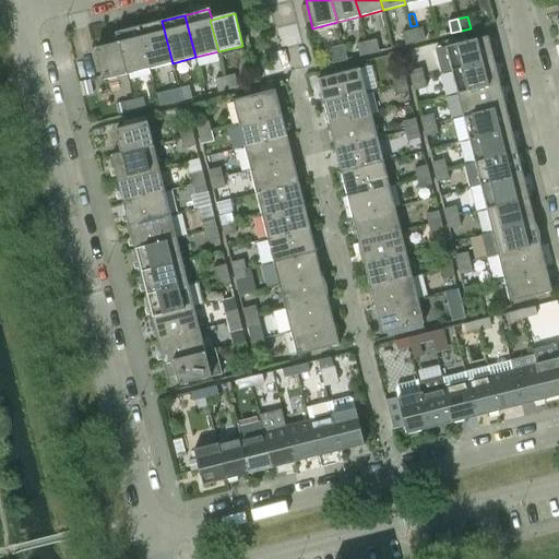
[(162,21),(139,26),(150,69),(173,63),(162,21)]
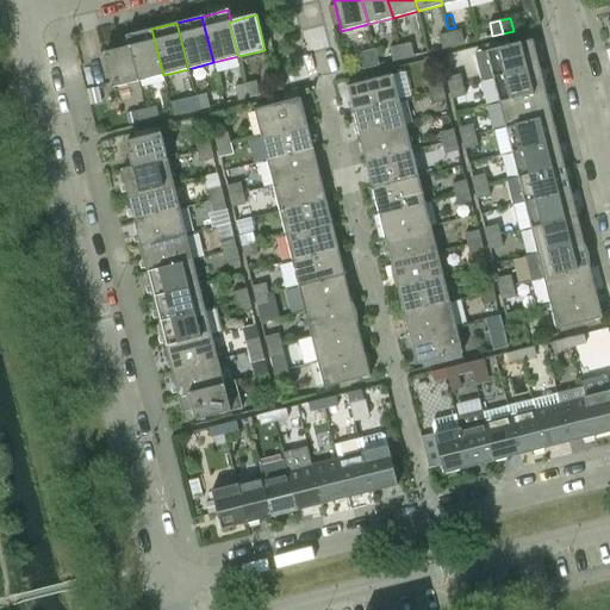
[(125,36),(129,47),(130,47),(138,81),(163,75),(151,29),(125,36)]
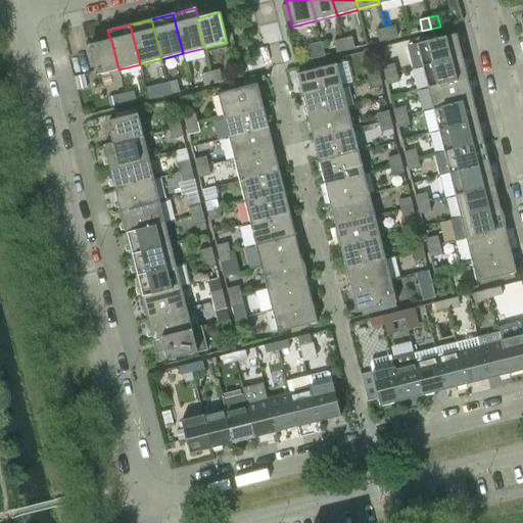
[(394,26),(385,29),(388,39),(397,37),(394,26)]
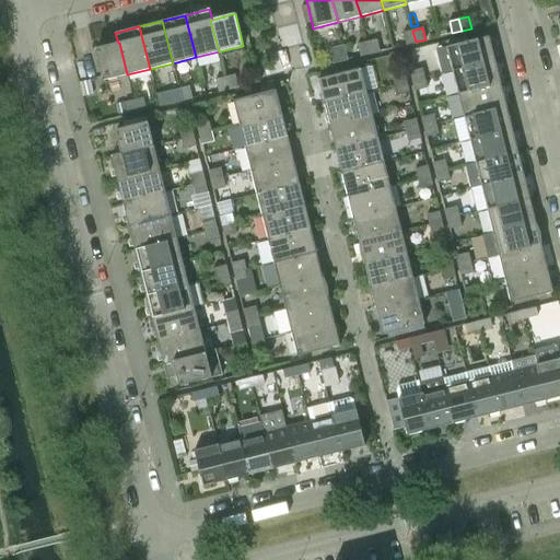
[(412,31),(404,33),(406,45),(416,42),(412,31)]
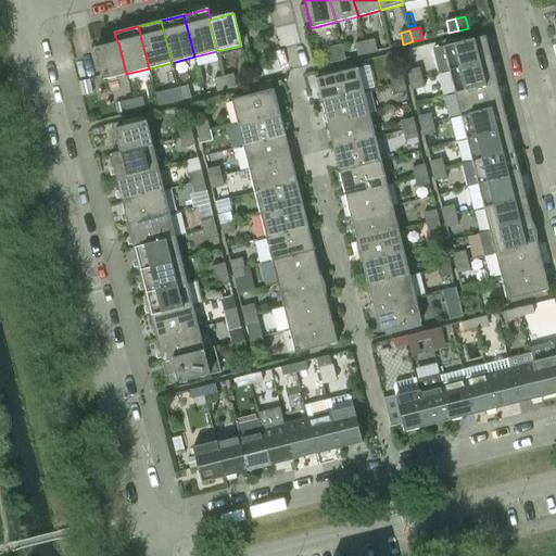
[(491,60),(485,36),(432,49),(439,74),(450,71),(491,60)]
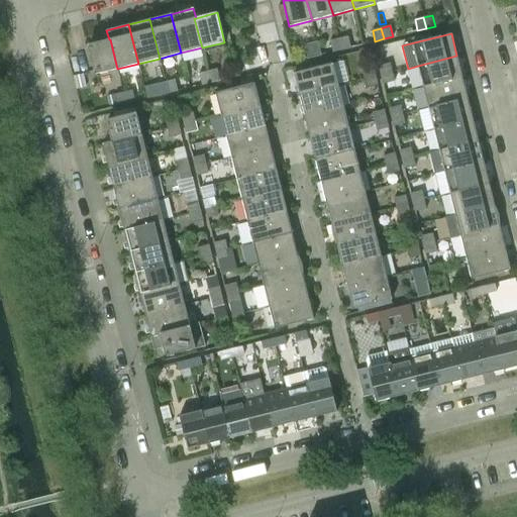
[(347,36),(338,38),(341,49),(350,47),(347,36)]
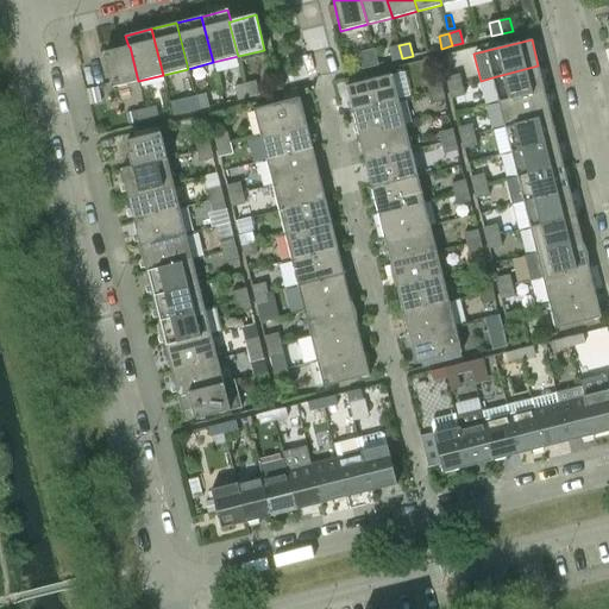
[(402,58),(399,45),(389,48),(391,61),(402,58)]
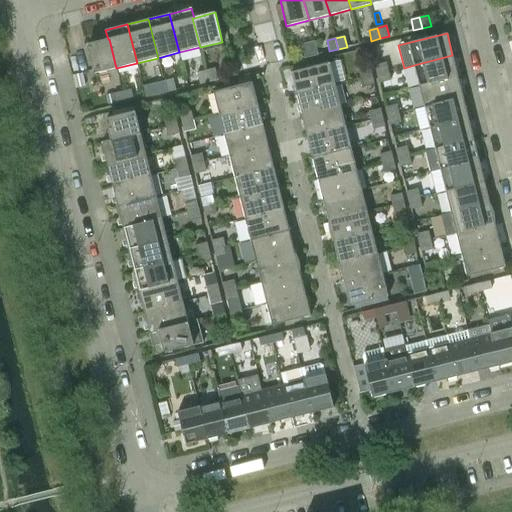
[(94,74),(116,68),(109,39),(108,39),(87,44),(94,74)]
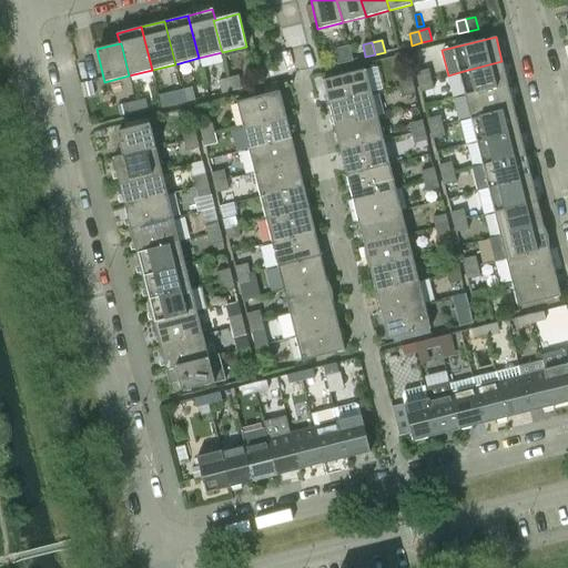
[(350,48),(340,51),(343,62),(352,60),(350,48)]
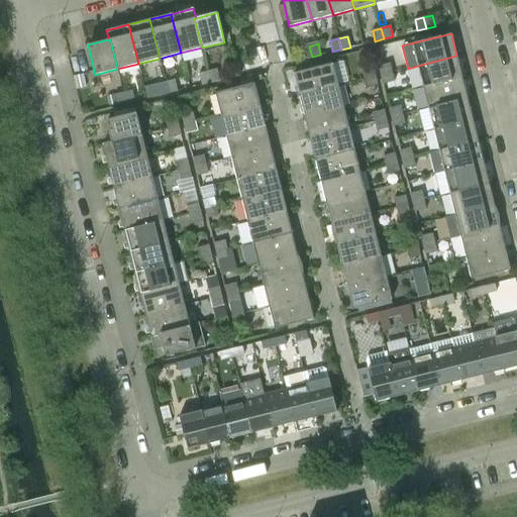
[(462,77),(456,56),(418,66),(423,87),(462,77)]
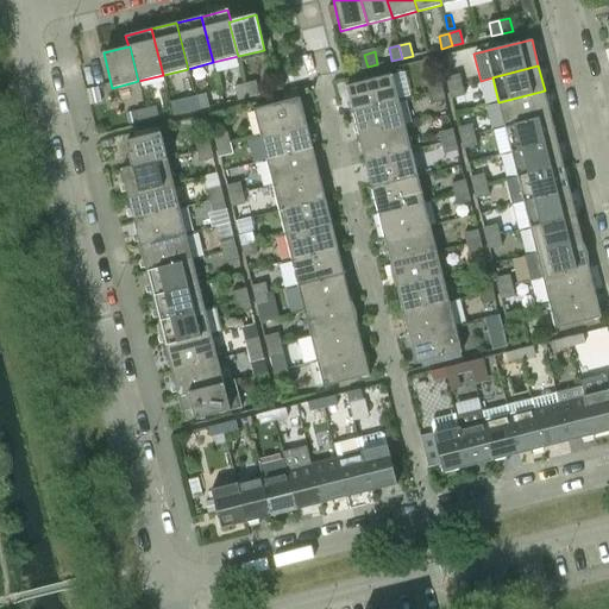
[(346,86),(352,112),(399,101),(393,75),(346,86)]
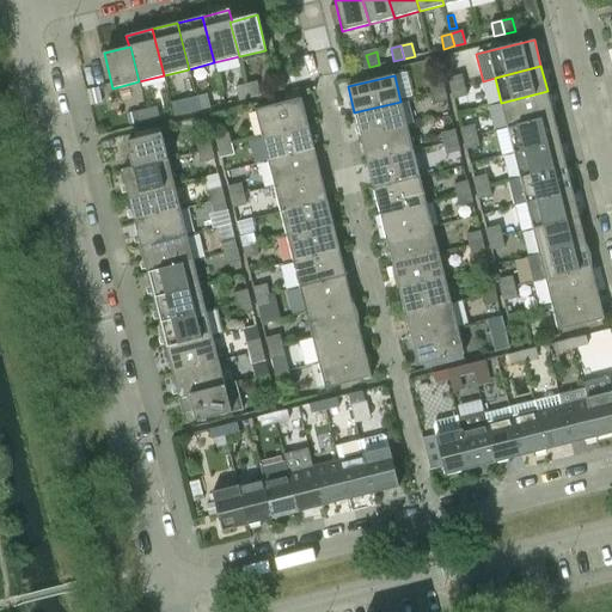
[(448,78),(451,89),(464,86),(461,75),(448,78)]
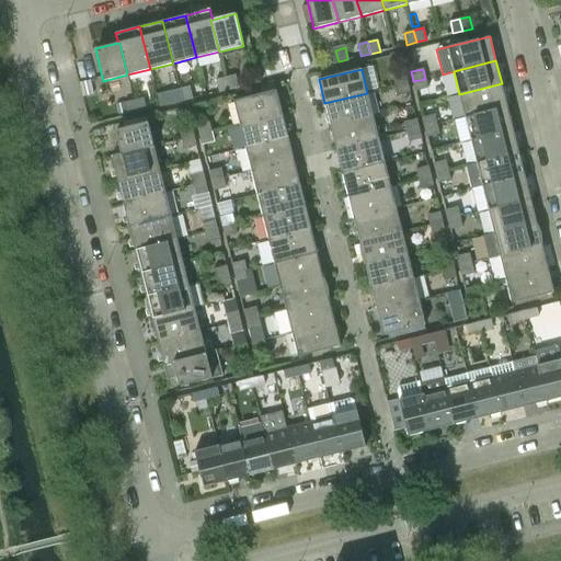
[(404,73),(392,77),(396,86),(408,83),(404,73)]
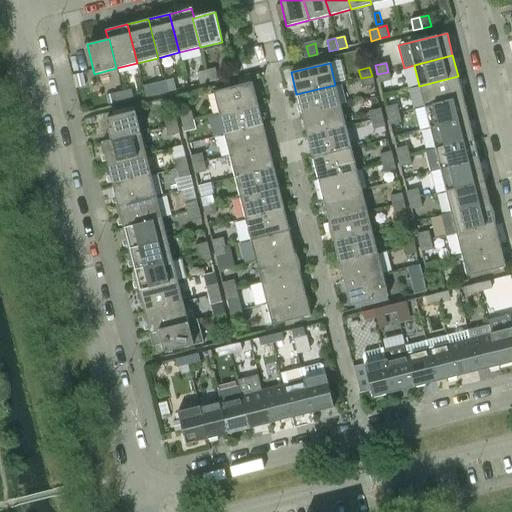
[(214,69),(206,71),(209,81),(217,79),(214,69)]
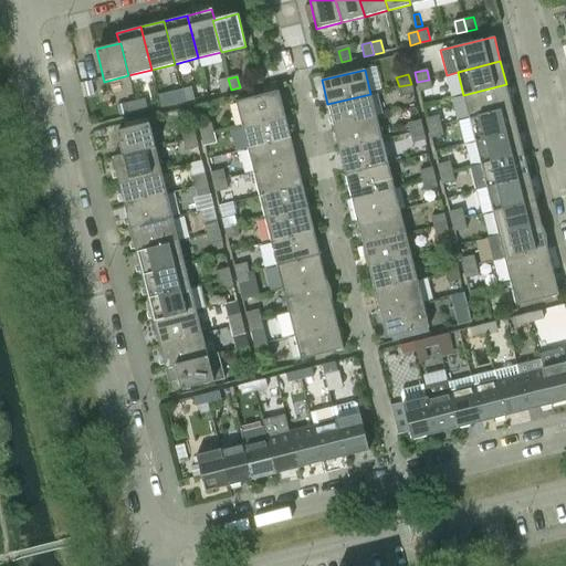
[(231,90),(228,79),(218,81),(221,93),(231,90)]
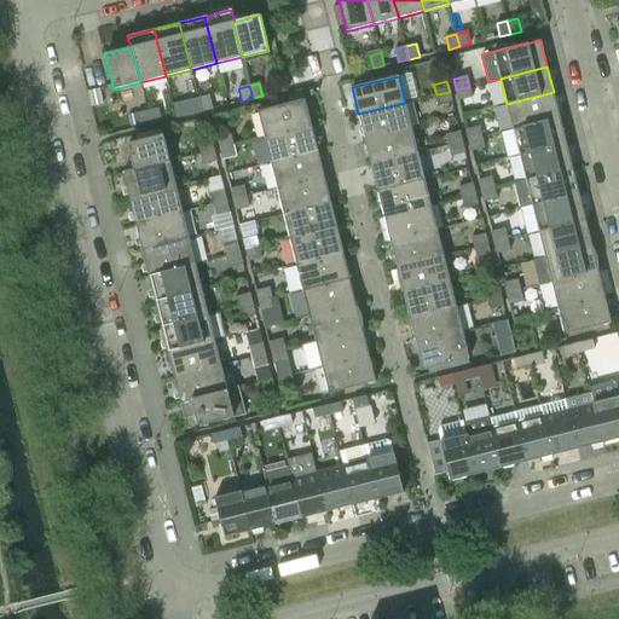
[(469,87),(456,90),(458,100),(472,97),(469,87)]
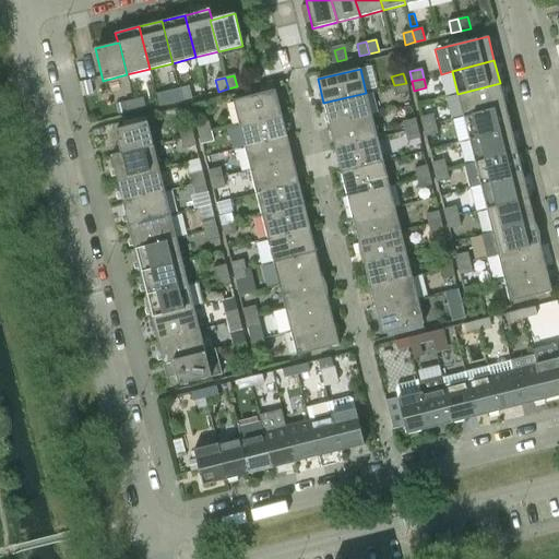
[(90,80),(80,82),(83,96),(93,94),(90,80)]
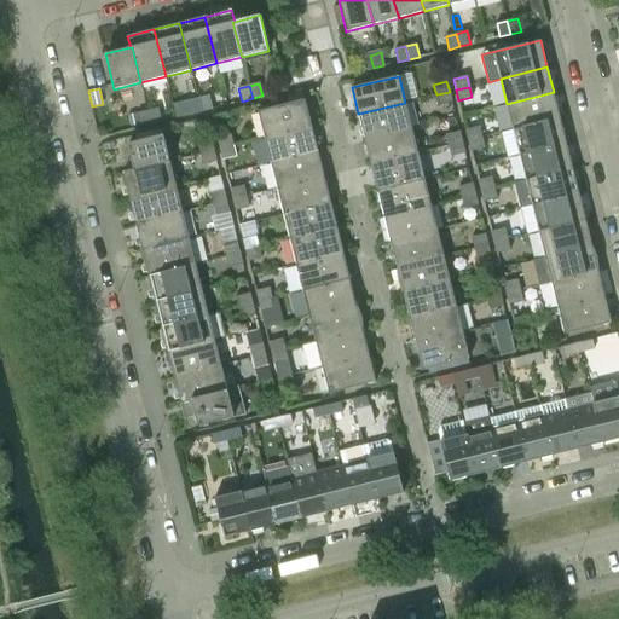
[(450,92),(437,94),(439,105),(452,102),(450,92)]
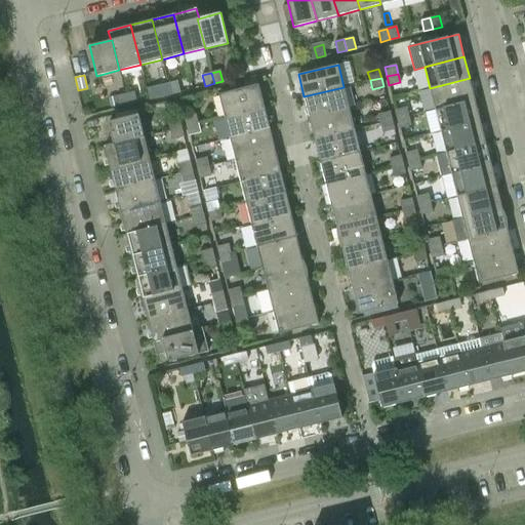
[(470,78),(430,88),(435,110),(475,99),(470,78)]
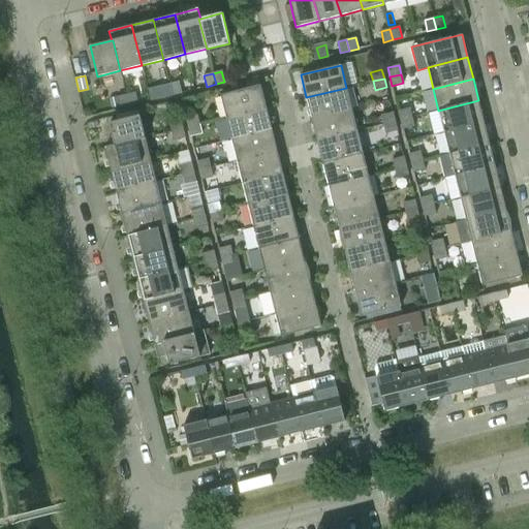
[(179,82),(169,84),(172,95),(181,93),(179,82)]
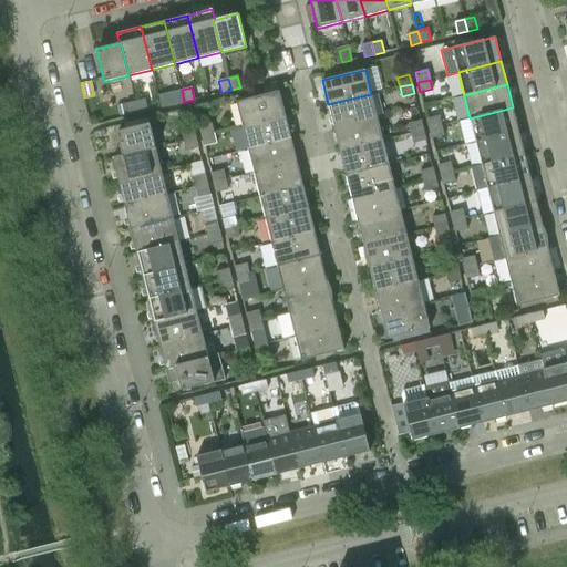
[(172,92),(175,104),(184,102),(182,90),(172,92)]
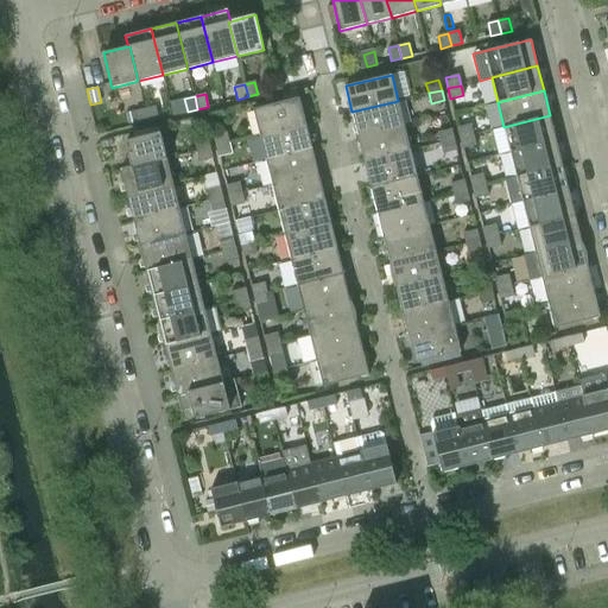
[(253,109),(260,135),(305,124),(299,97),(253,109)]
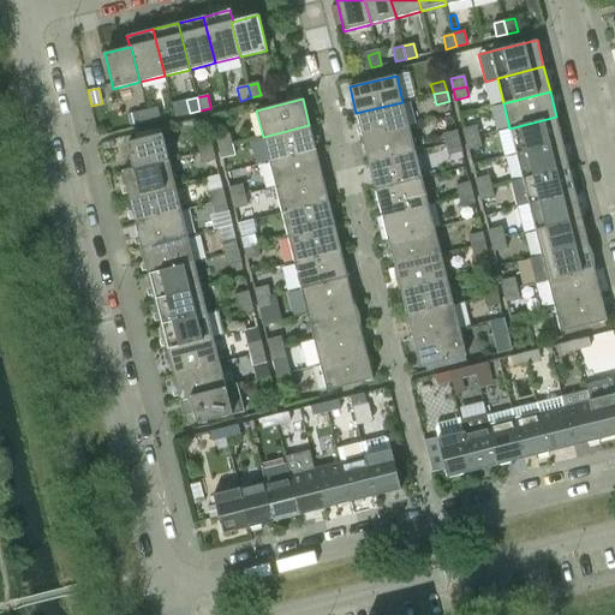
[(402,102),(356,113),(363,138),(408,127),(402,102)]
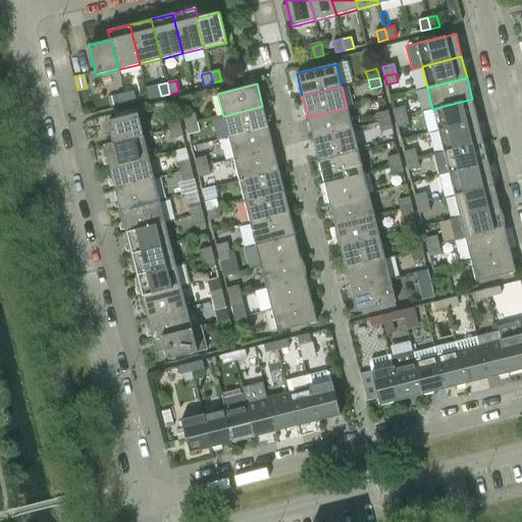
[(134,91),(124,94),(127,104),(137,102),(134,91)]
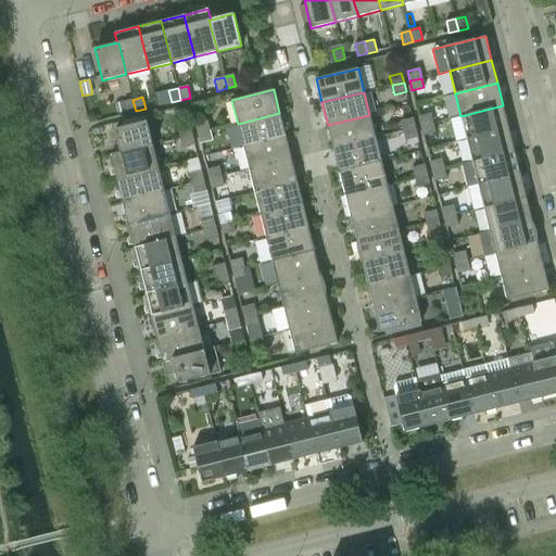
[(136,111),(133,100),(123,102),(126,114),(136,111)]
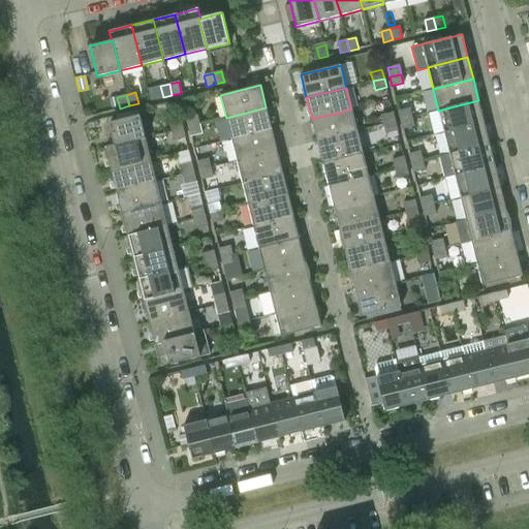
[(478,100),(438,111),(443,132),(484,122),(478,100)]
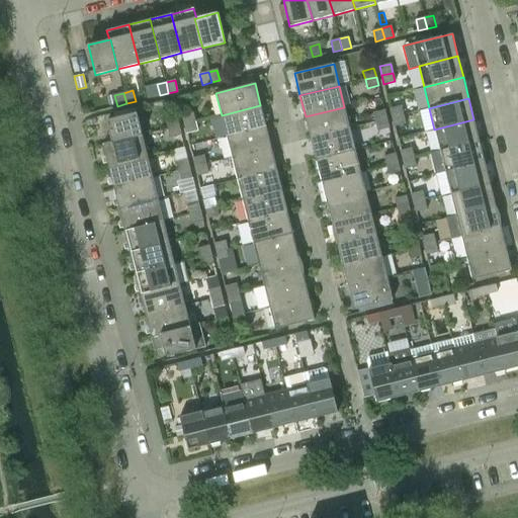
[(260,105),(222,115),(227,137),(266,126),(260,105)]
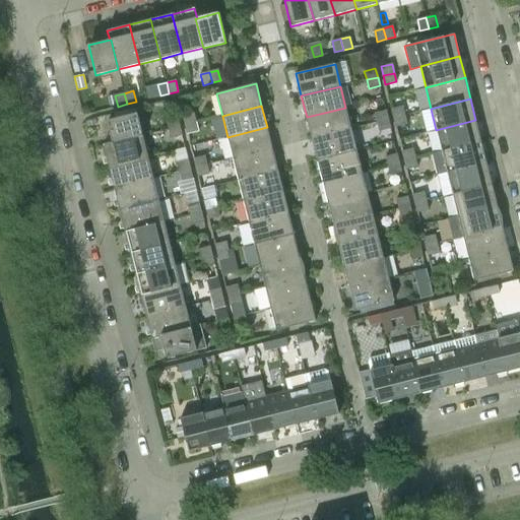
[(392,109),(394,118),(405,115),(402,107),(392,109)]
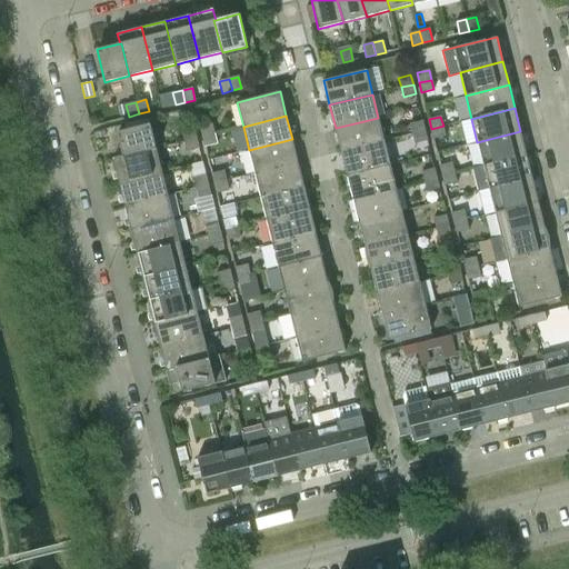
[(378,118),(336,128),(341,151),(385,141),(378,118)]
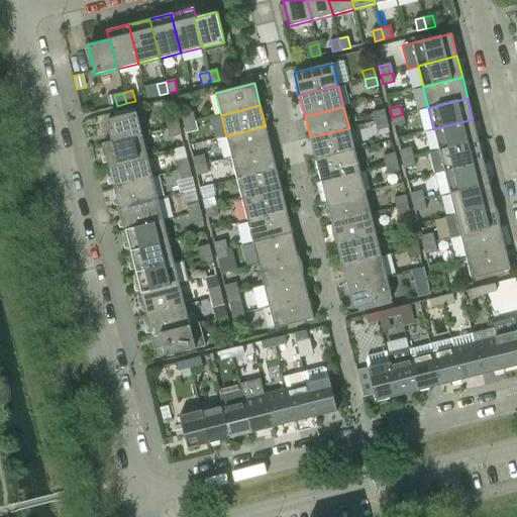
[(384,110),(373,112),(375,121),(386,119),(384,110)]
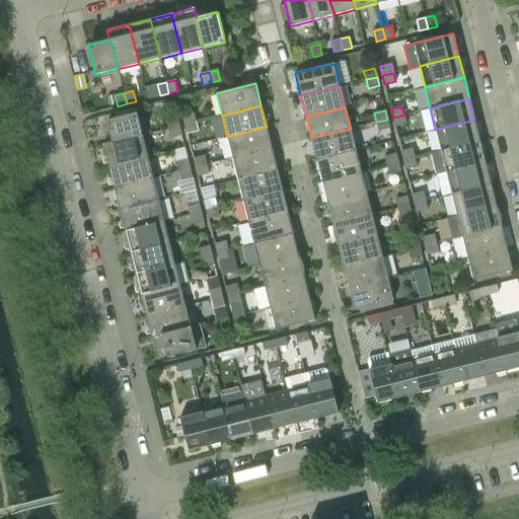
[(106,121),(113,142),(113,143),(142,136),(137,113),(106,121)]
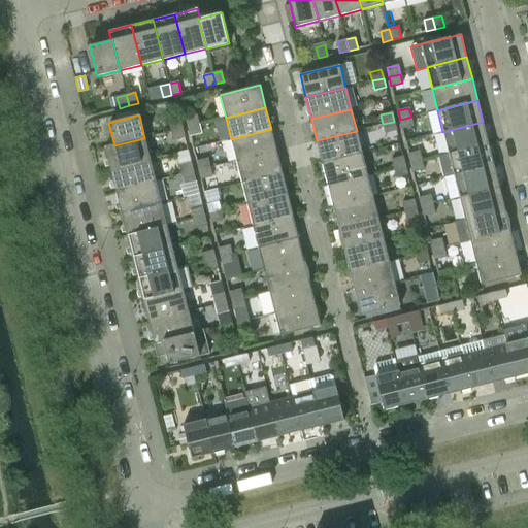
[(186,118),(188,127),(199,124),(197,116),(186,118)]
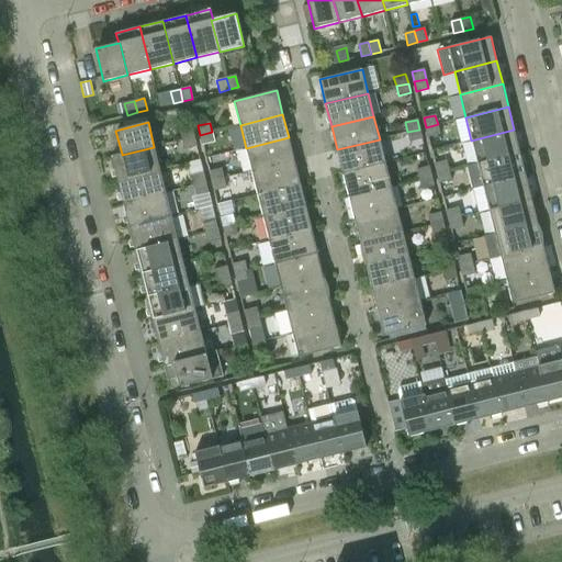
[(438,124),(426,127),(428,137),(440,134),(438,124)]
